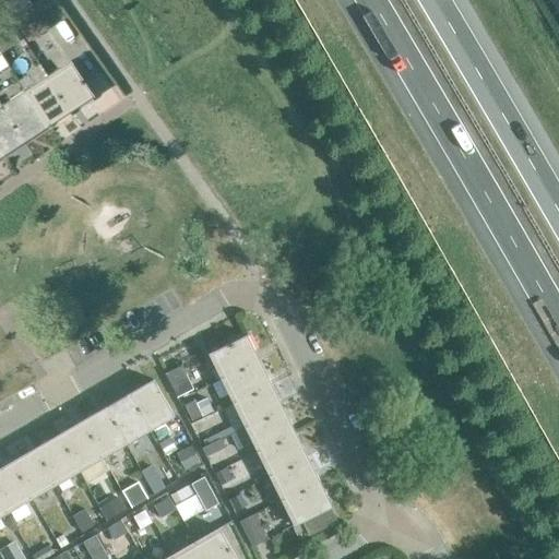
[(20,0),(12,0),(1,9),(10,21),(27,9),(20,0)]
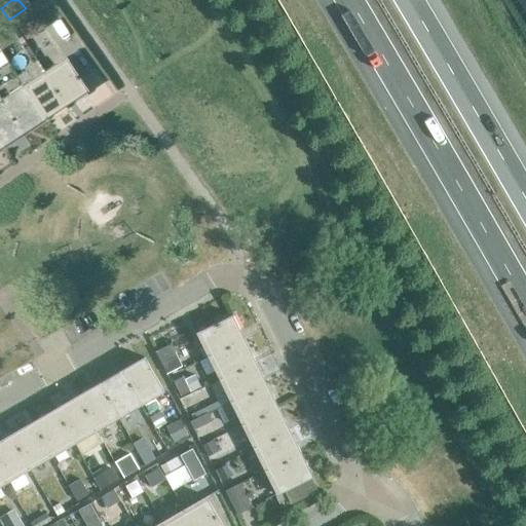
[(38,13),(20,26),(28,38),(46,27),(38,13)]
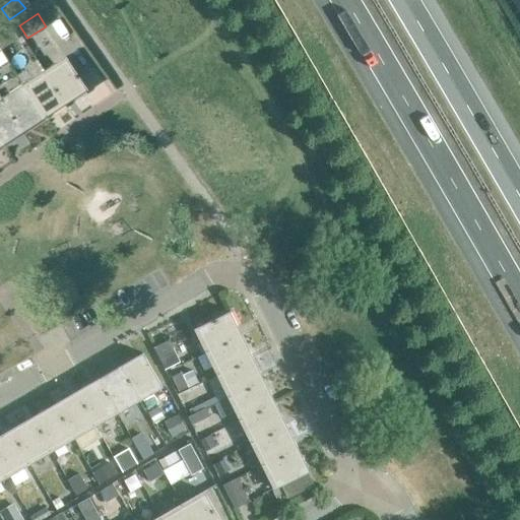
[(10,26),(0,33),(0,43),(3,48),(18,38),(10,26)]
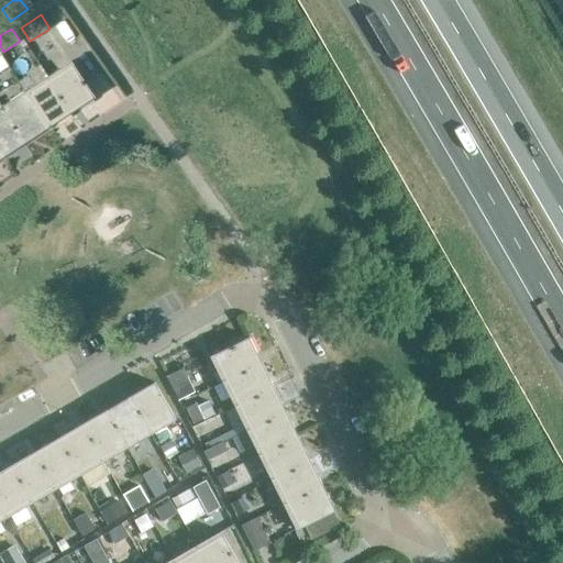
[(70,112),(94,97),(70,62),(47,77),(70,112)]
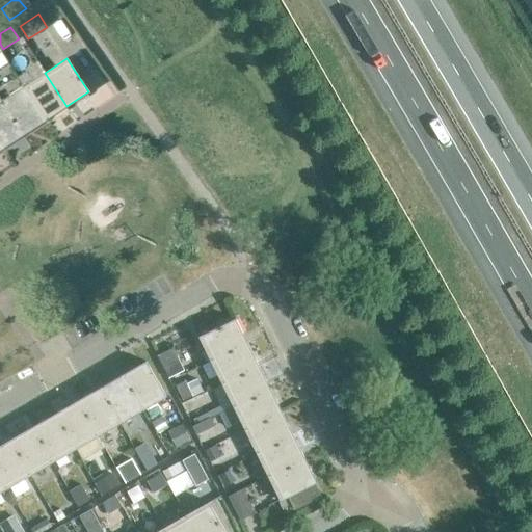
[(23,87),(45,121),(67,106),(45,73),(32,81),(26,72),(17,78),(23,87)]
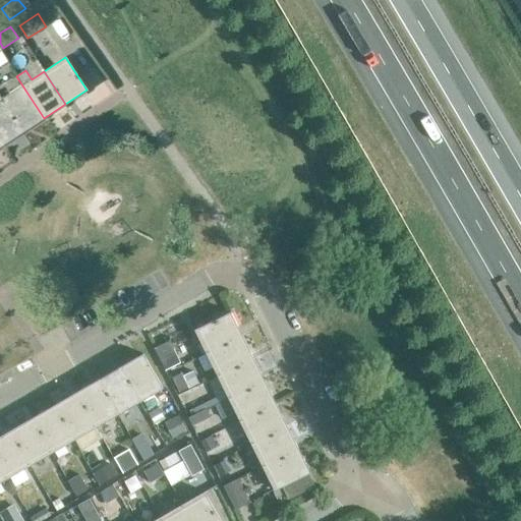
[(22,85),(1,99),(22,132),(44,118),(22,85)]
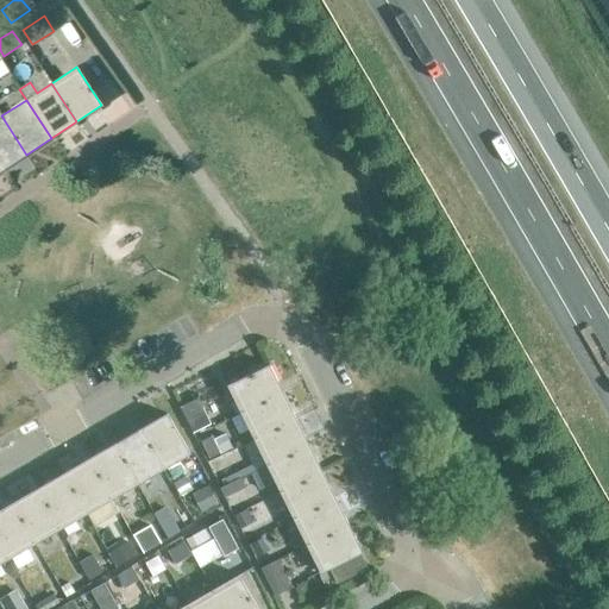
[(0,115),(0,168),(1,170),(26,155),(1,115),(0,115)]
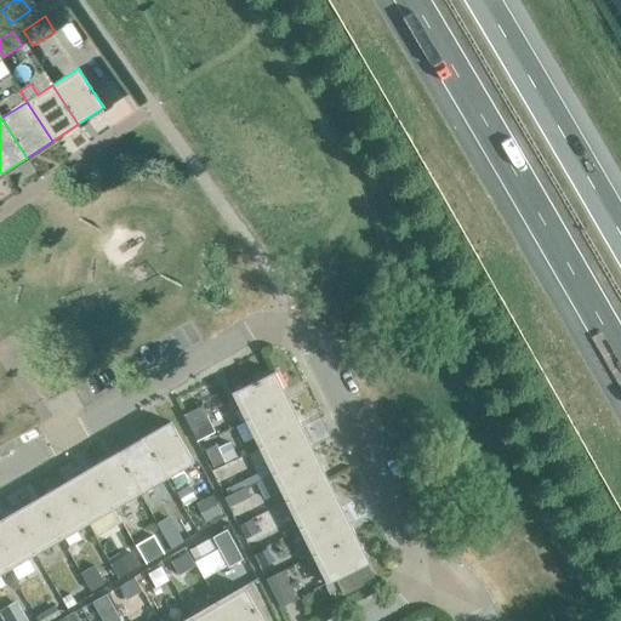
[(288,399),(274,371),(232,392),(245,421),(288,399)]
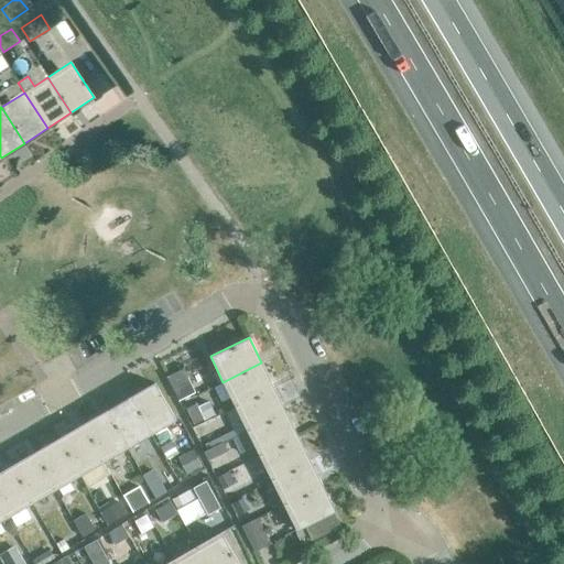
[(273,388),(261,362),(223,382),(235,407),(273,388)]
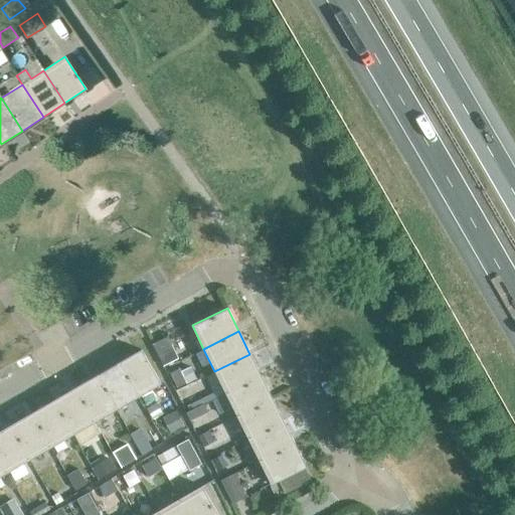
[(161,383),(141,349),(119,362),(139,396),(161,383)]
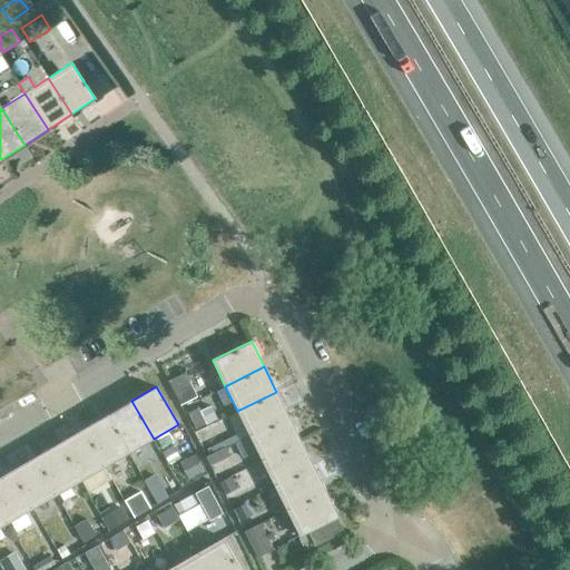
[(290,416),(276,392),(237,411),(249,436),(290,416)]
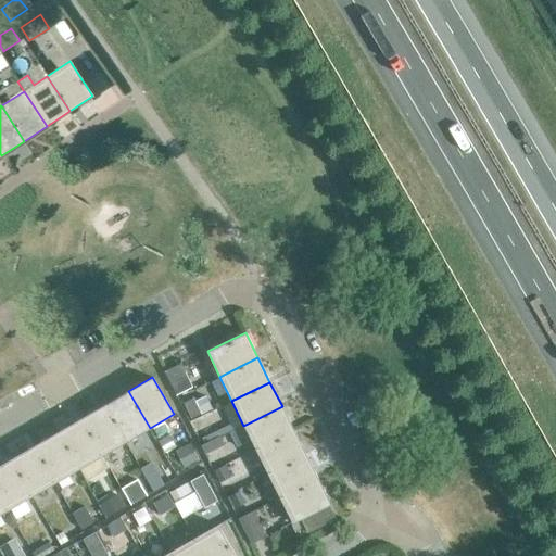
[(104,405),(126,441),(150,428),(128,391),(104,405)]
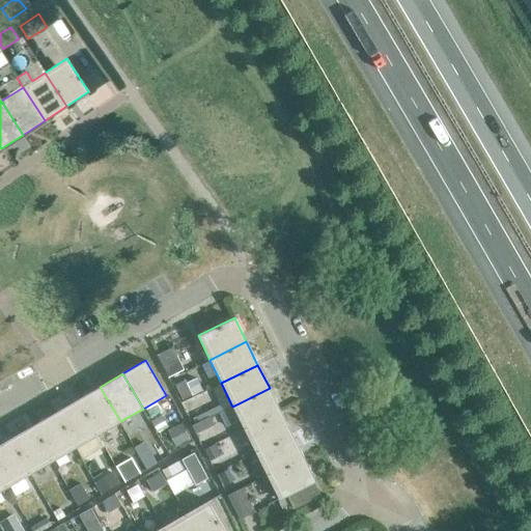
[(78,399),(98,435),(120,421),(100,387),(78,399)]
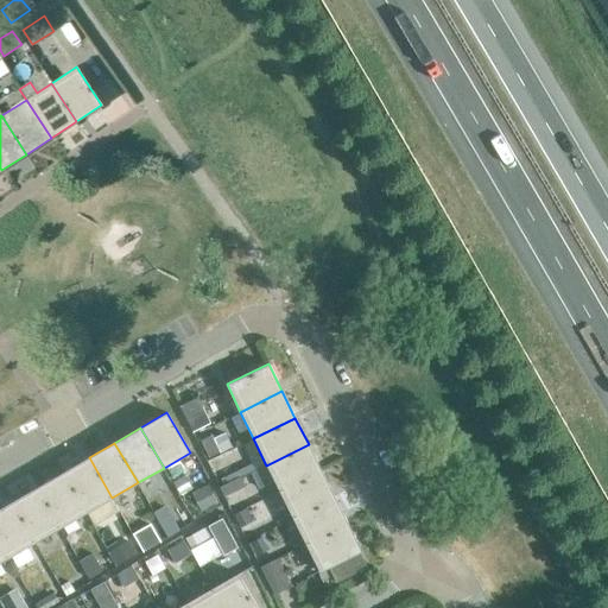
[(322,470),(309,444),(266,466),(279,492),(322,470)]
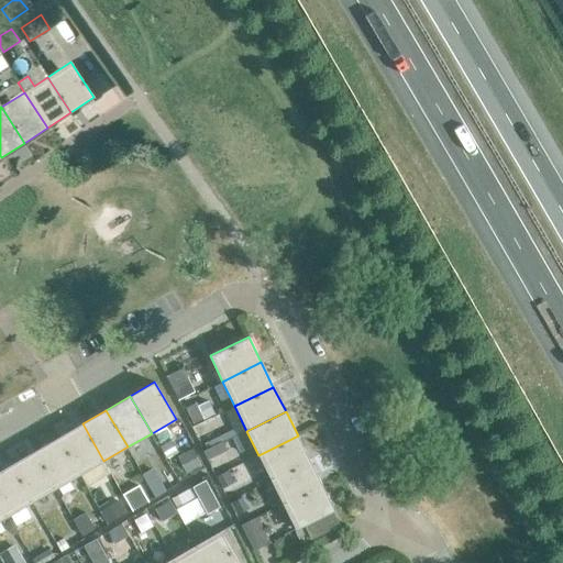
[(58,438),(80,474),(103,461),(83,423),(58,438)]
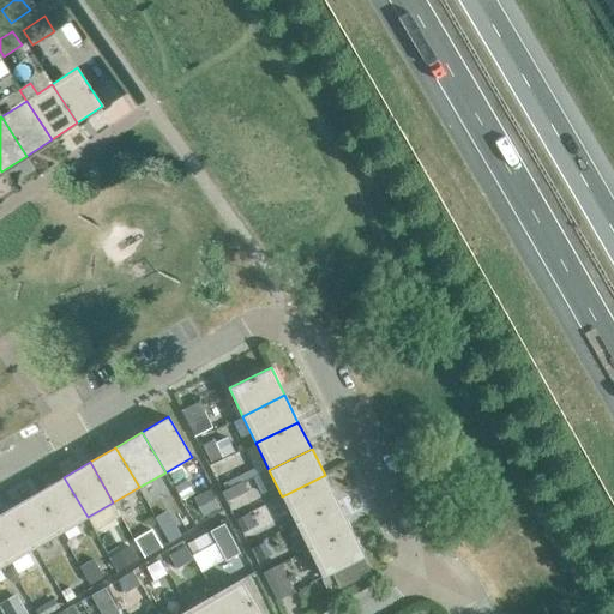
[(338,503),(325,475),(282,497),(295,523),(338,503)]
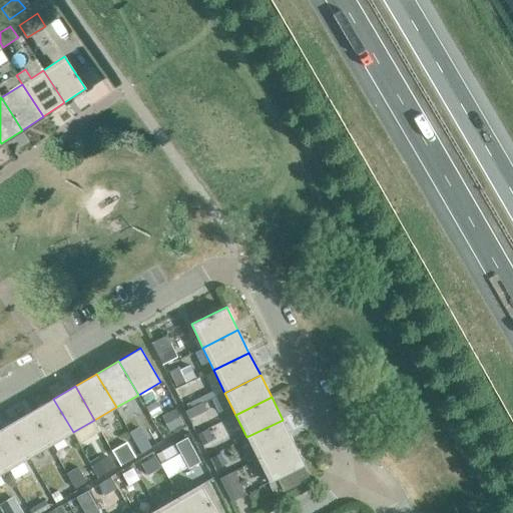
[(32,411),(51,445),(73,432),(53,399),(32,411)]
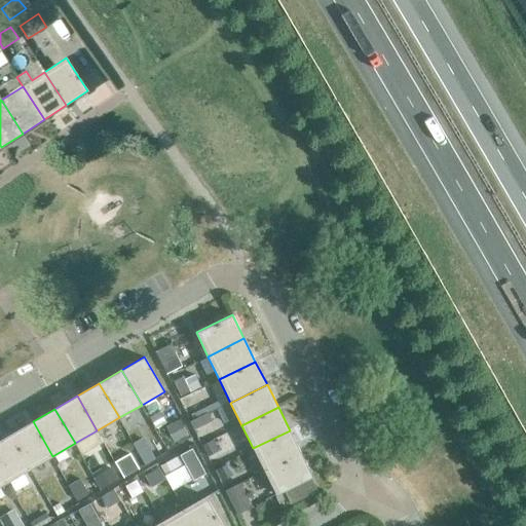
[(158,412),(150,417),(156,427),(164,422),(158,412)]
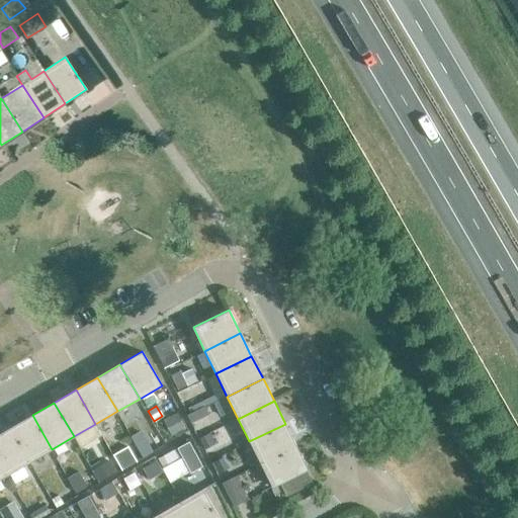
[(205,407),(187,416),(190,423),(208,414),(205,407)]
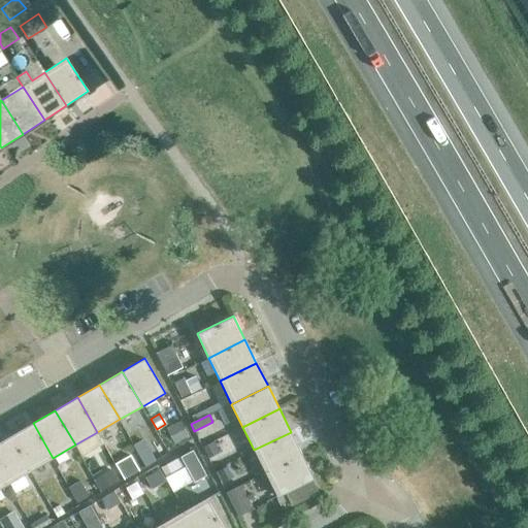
[(180,422),(167,429),(175,443),(188,436),(180,422)]
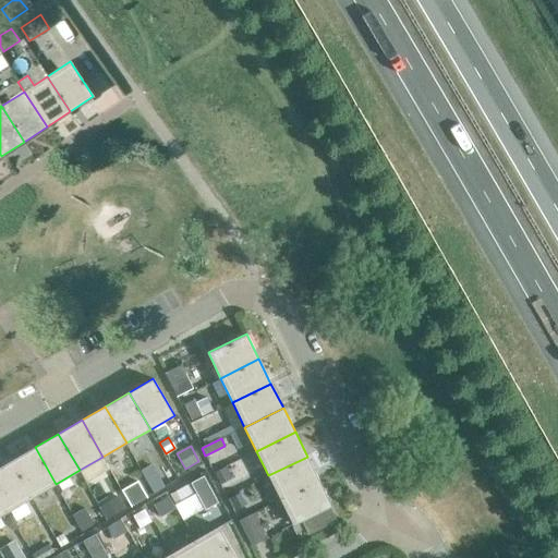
[(11,461),(32,497),(56,484),(35,447),(11,461)]
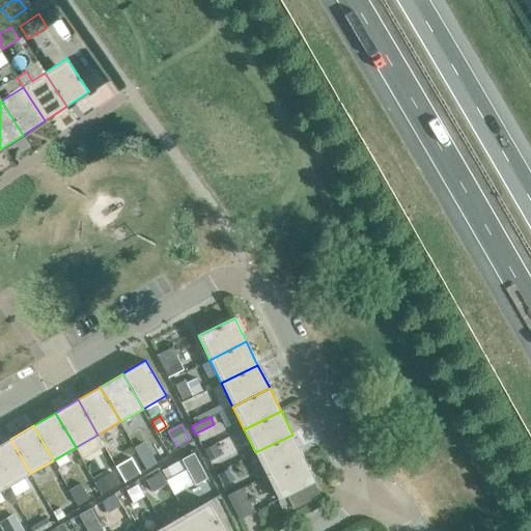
[(304,457),(292,435),(255,452),(267,476),(304,457)]
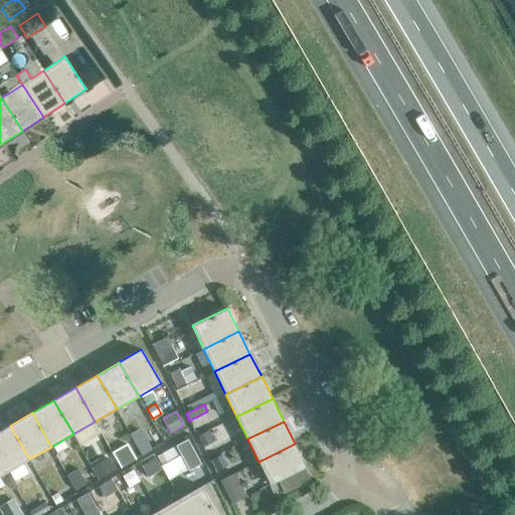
[(0,431),(0,458),(8,472),(29,459),(10,425),(0,431)]
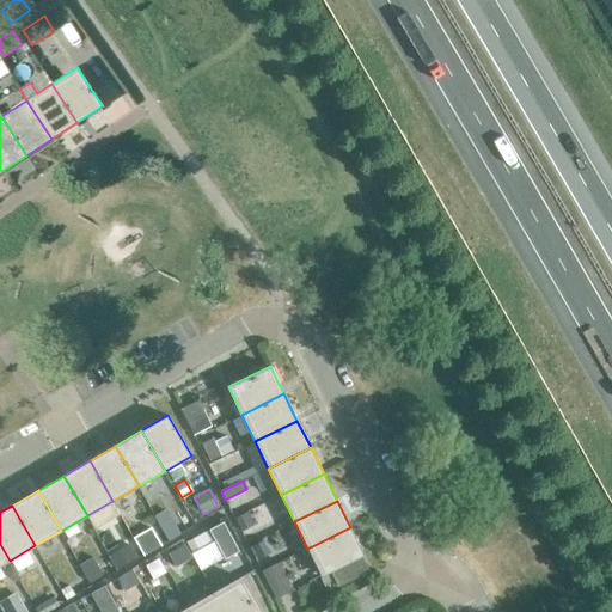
[(249,510),(234,518),(240,531),(255,524),(249,510)]
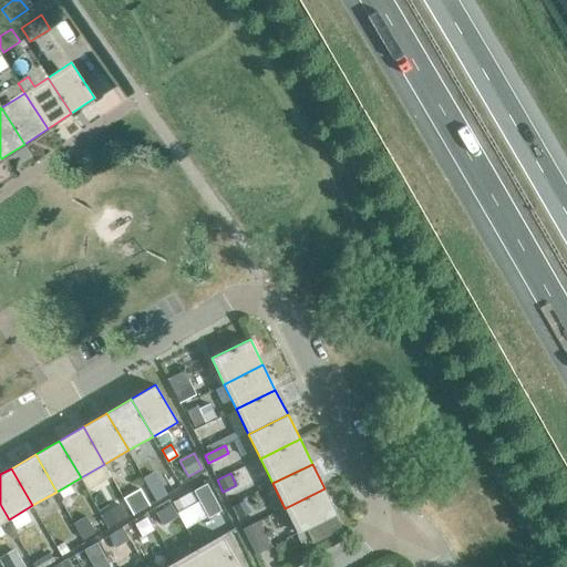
[(140,487),(123,497),(133,514),(150,504),(140,487)]
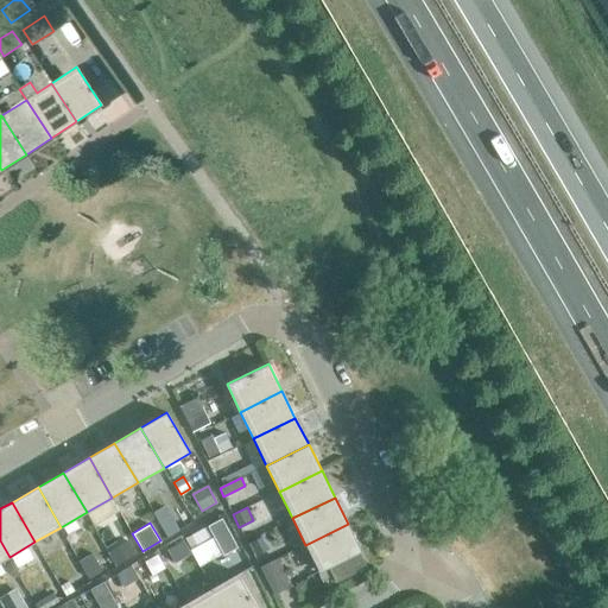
[(361,551),(348,524),(305,545),(318,571),(331,565),(339,581),(367,567),(360,552),(361,551)]
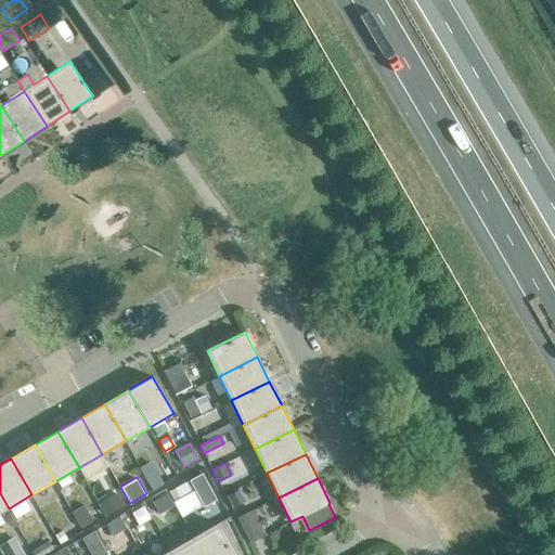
[(236,490),(228,494),(233,506),(243,501),(236,490)]
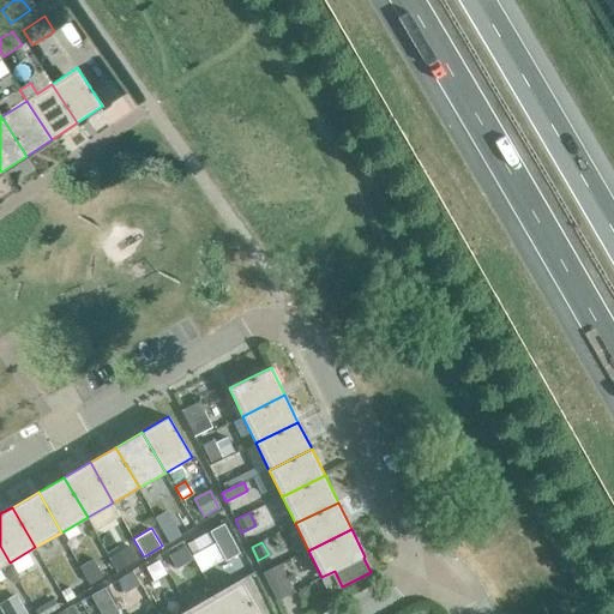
[(160,560),(148,567),(155,581),(167,573),(160,560)]
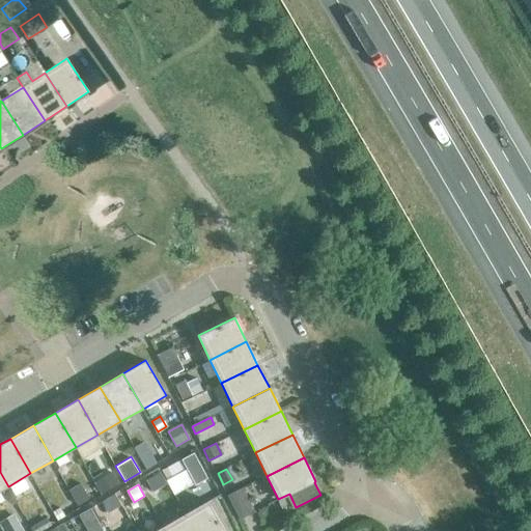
[(243,487),(227,495),(240,520),(254,511),(243,487)]
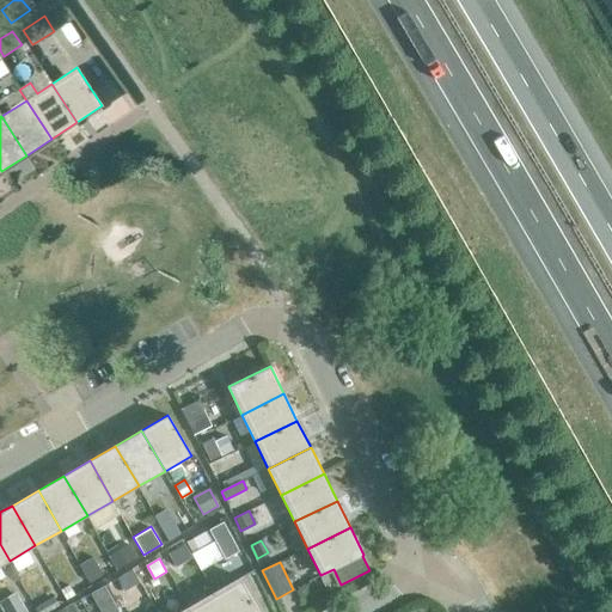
[(114,577),(123,593),(140,582),(130,568),(114,577)]
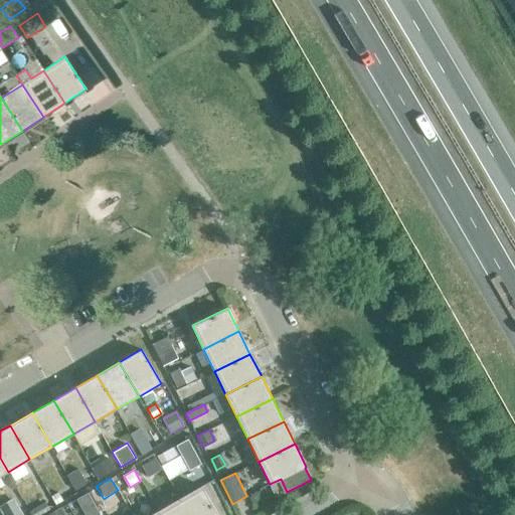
[(188,514),(218,514),(201,485),(179,498),(188,514)]
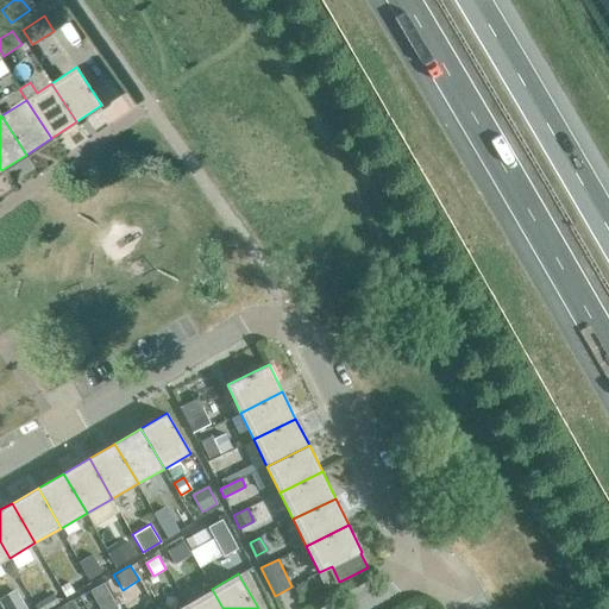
[(104,582),(90,589),(100,606),(113,597),(104,582)]
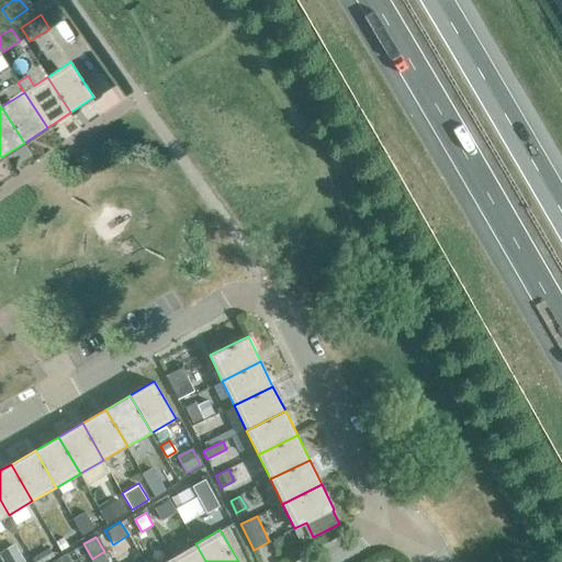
[(63,538),(55,541),(60,550),(68,546),(63,538)]
